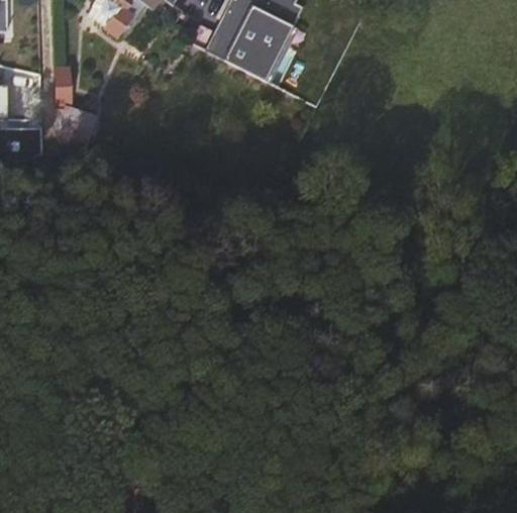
[(143,2),(140,0),(105,0),(104,2),(103,5),(103,9),(105,12),(108,15),(112,17),(104,27),(116,36),(143,2)]
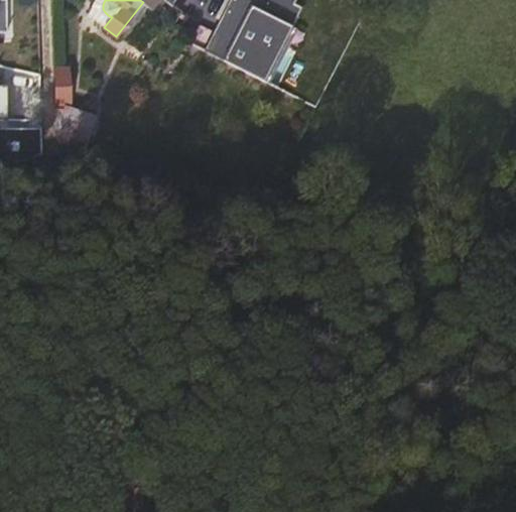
[(152,9),(158,0),(140,0),(143,2),(152,9)]
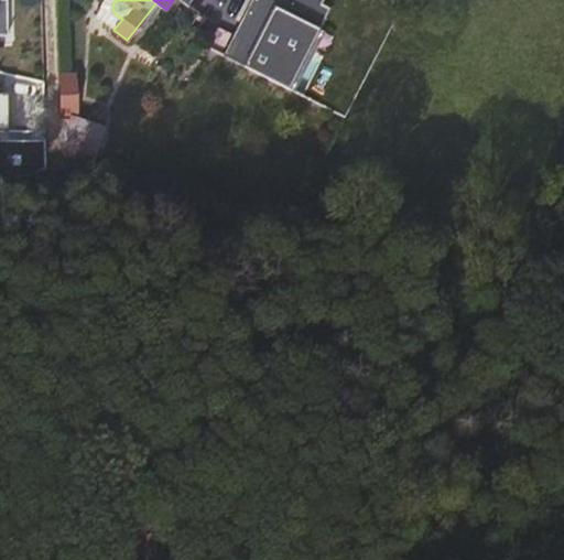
[(249,0),(223,50),(245,62),(275,4),(321,28),(331,8),(321,1),(321,0),(249,0)]
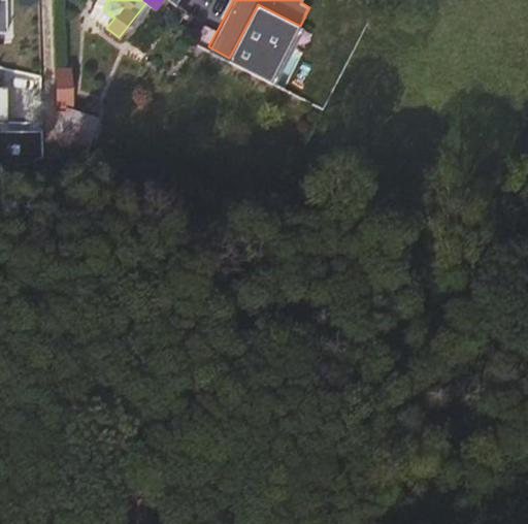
[(258,4),(229,58),(271,80),(300,26),(258,4)]
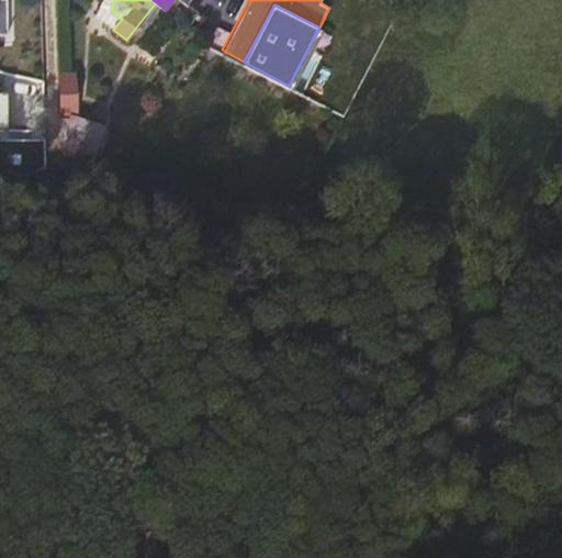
[(76,111),(74,71),(62,71),(63,111),(76,111)]
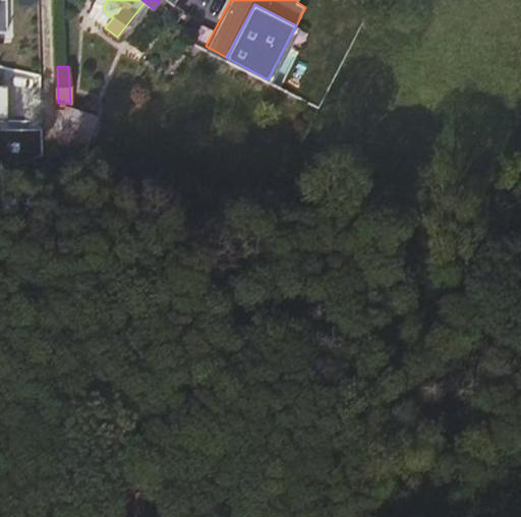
[(98,115),(67,107),(59,137),(59,141),(87,151),(98,115)]
